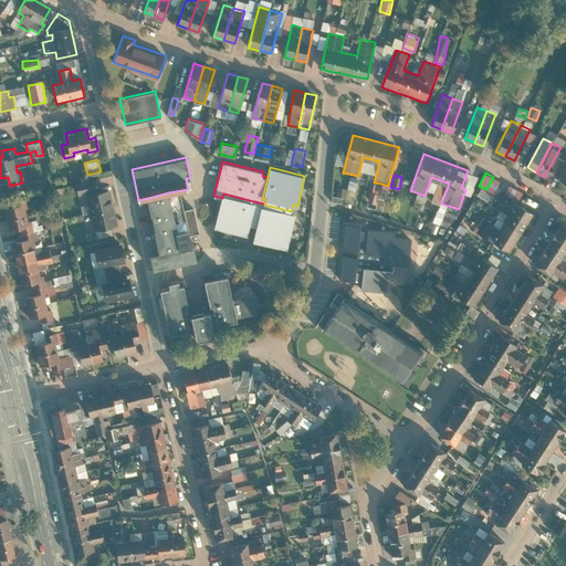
[(357,178),(349,176),(348,184),(355,186),(357,178)]
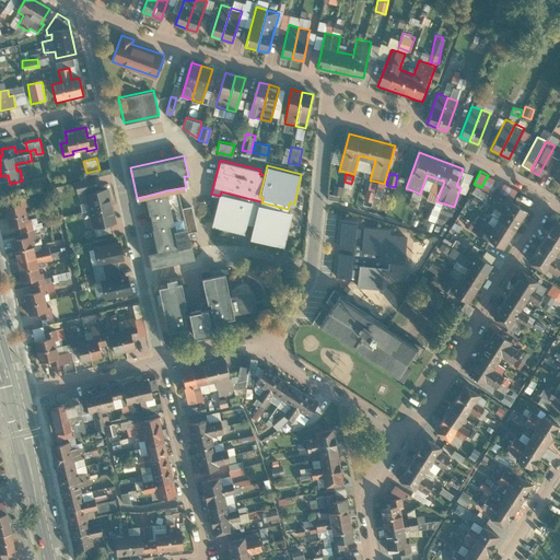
[(84,191),(89,209),(112,203),(108,186),(96,188),(94,176),(76,182),(78,193),(84,191)]
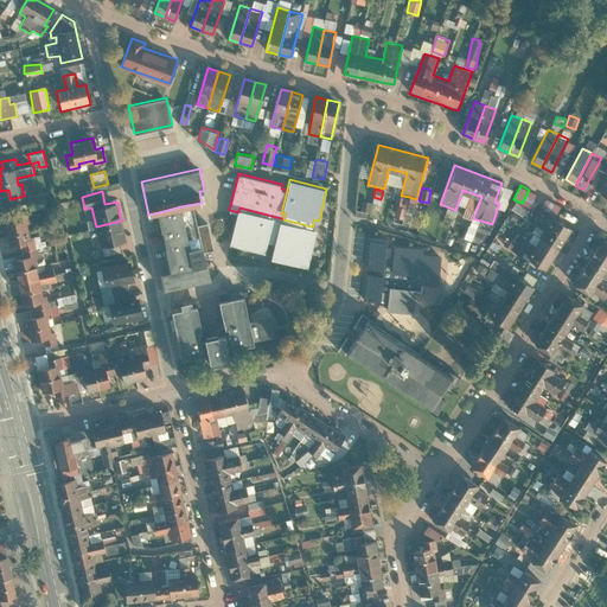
[(370,211),(371,202),(363,200),(360,209),(370,211)]
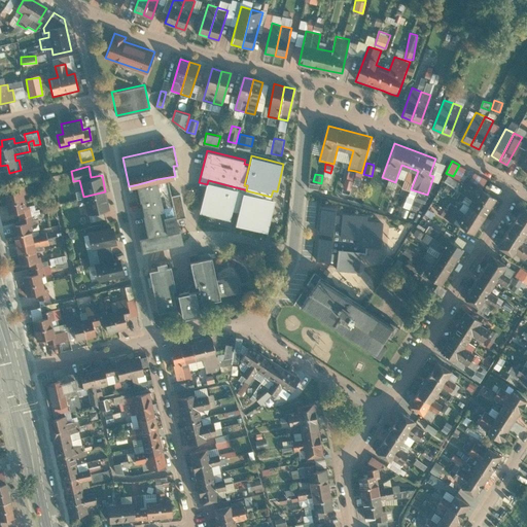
[(352,179),(347,178),(345,177),(343,187),(351,189),(353,179),(352,179)]
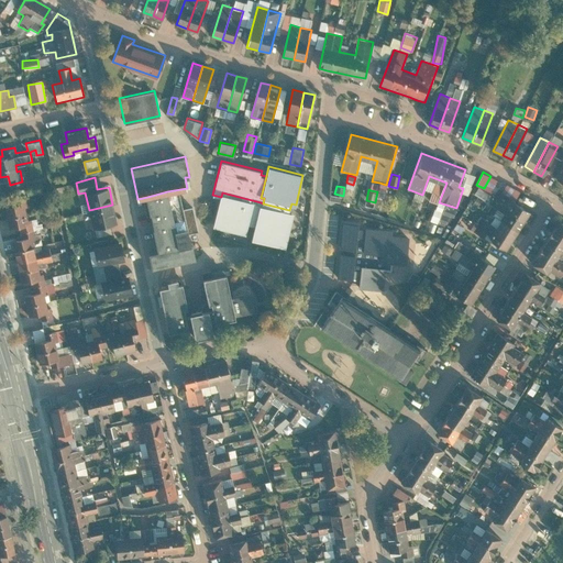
[(473,231),(505,251),(532,210),(500,190),(492,205),(506,213),(498,228),(482,218),(477,224),(473,231)]
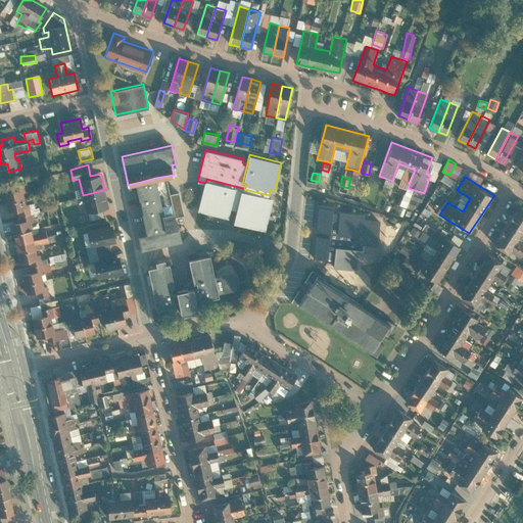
[(157,184),(155,178),(137,183),(147,232),(139,234),(142,248),(181,239),(168,182),(157,184)]
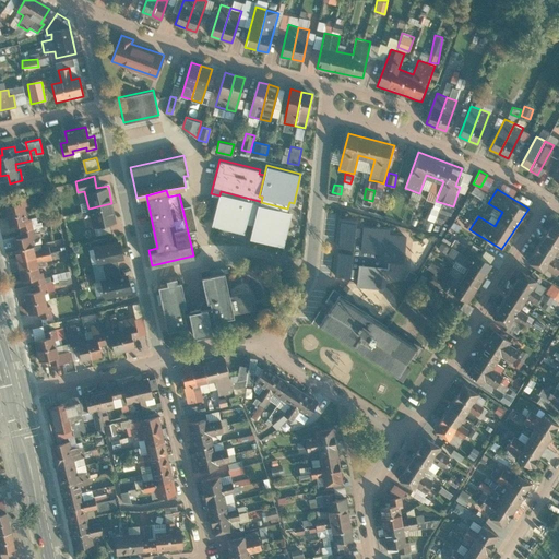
[(259,201),(221,191),(219,195),(212,224),(245,232),(247,222),(253,224),(259,201)]
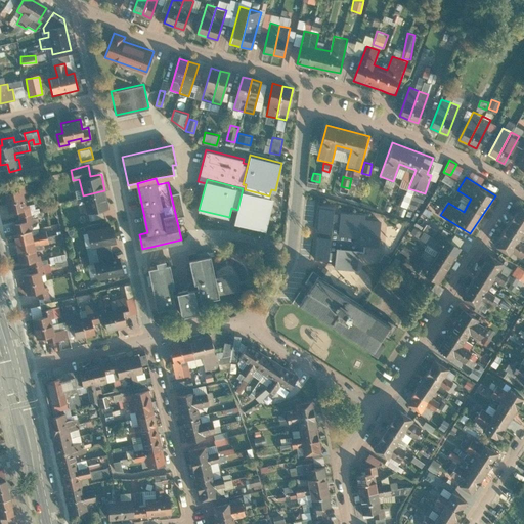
[(13,188),(3,191),(7,212),(17,209),(20,220),(10,223),(19,263),(29,261),(31,271),(22,273),(27,295),(36,293),(37,298),(55,294),(54,290),(48,291),(47,285),(44,286),(41,273),(44,272),(40,254),(37,255),(34,244),(48,241),(46,230),(32,233),(30,223),(33,222),(29,203),(26,203),(23,192),(27,191),(24,180),(11,183),(13,188)]
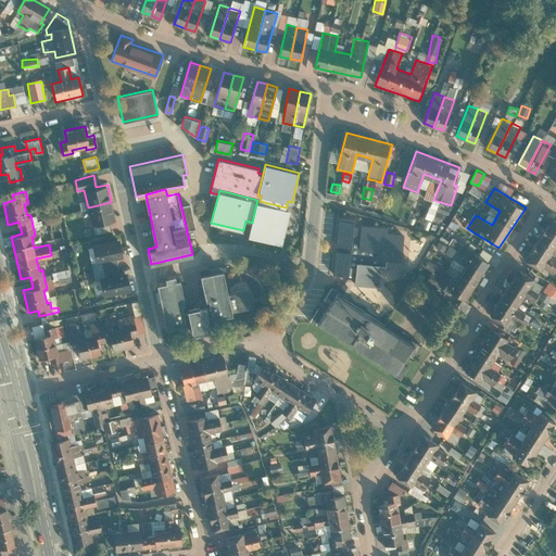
[(286,207),(260,201),(257,200),(252,223),(249,235),(282,243),(291,209),(286,207)]
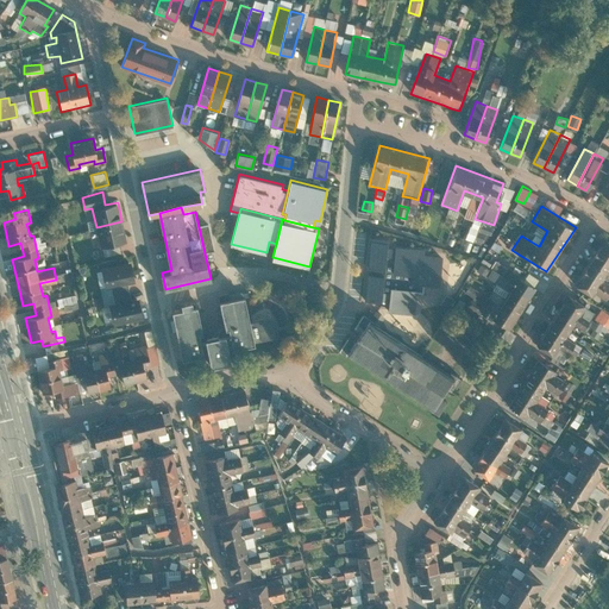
[(121,221),(96,227),(101,248),(127,242),(121,221)]
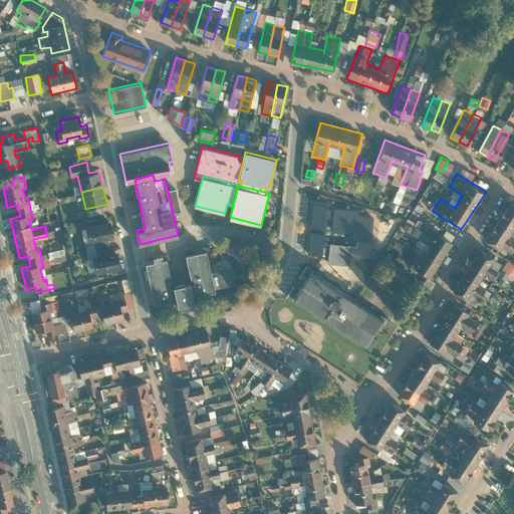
[(421,213),(427,201),(420,198),(414,209),(421,213)]
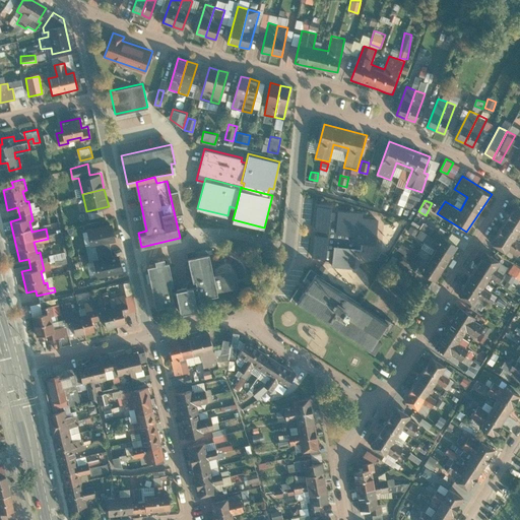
[(519,202),(518,201),(492,242),(507,252),(508,250),(518,256),(519,252),(519,241),(515,238),(519,230),(519,202)]
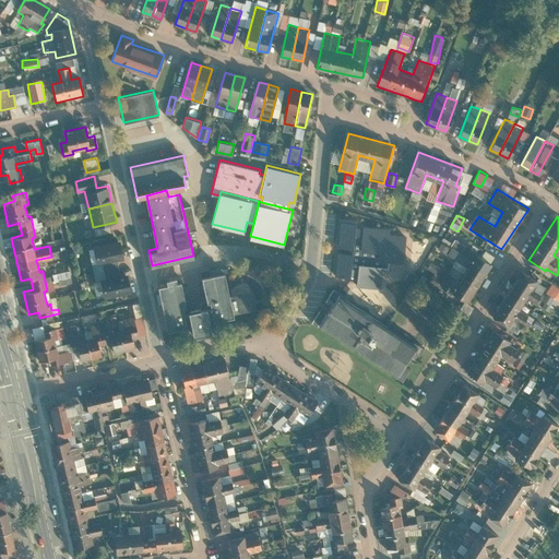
[(389,269),(389,261),(404,262),(406,236),(389,234),(390,228),(363,226),(363,227),(355,227),(356,219),(339,218),(336,247),(339,247),(339,252),(336,252),(334,277),(349,278),(349,277),(357,277),(356,287),(380,289),(382,269),(389,269)]
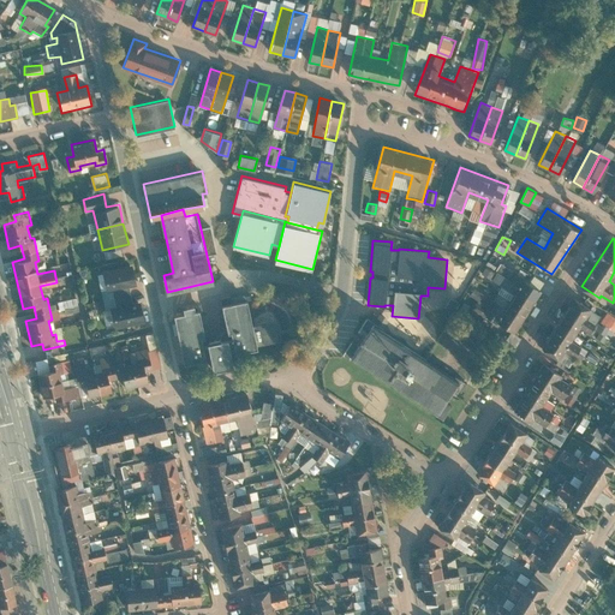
[(517,252),(521,245),(515,240),(511,248),(517,252)]
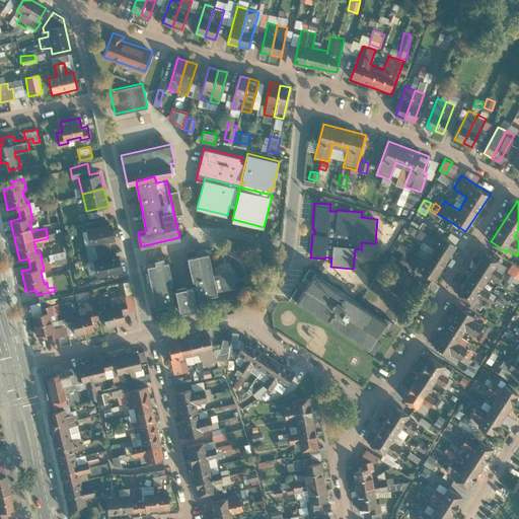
[(420,228),(429,234),(433,228),(423,221),(419,227),(420,228)]
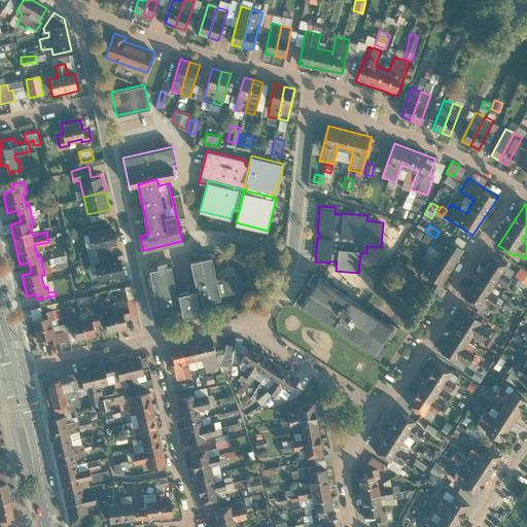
[(113,225),(88,232),(92,250),(90,250),(92,256),(111,252),(110,245),(116,244),(113,225)]
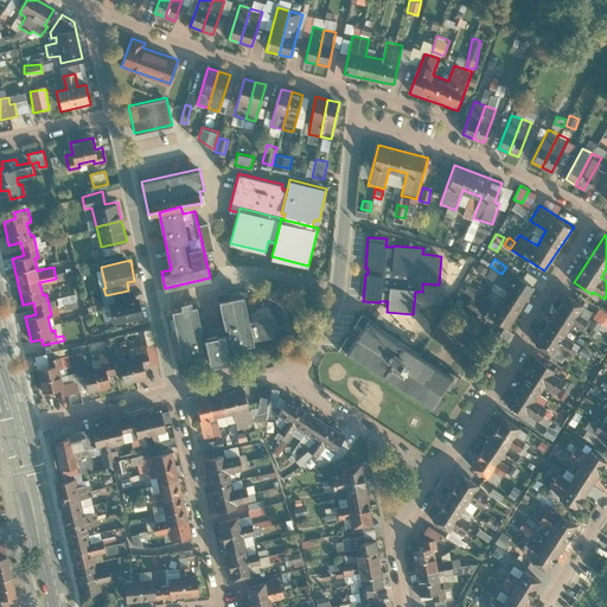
[(504,287),(509,279),(502,274),(491,267),(486,274),(504,287)]
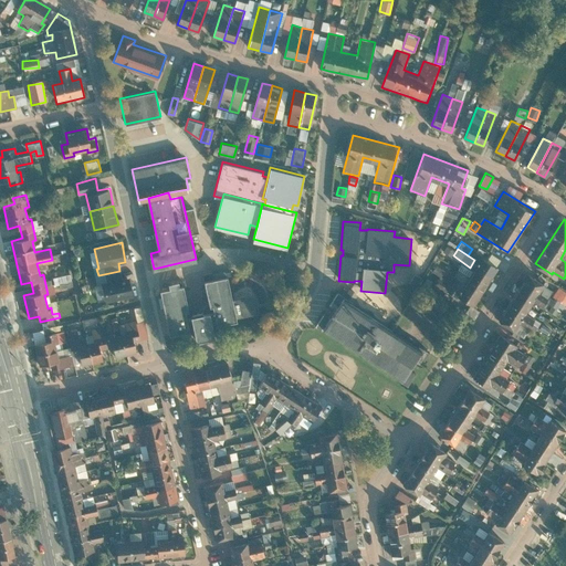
[(490,253),(488,260),(496,264),(500,258),(490,253)]
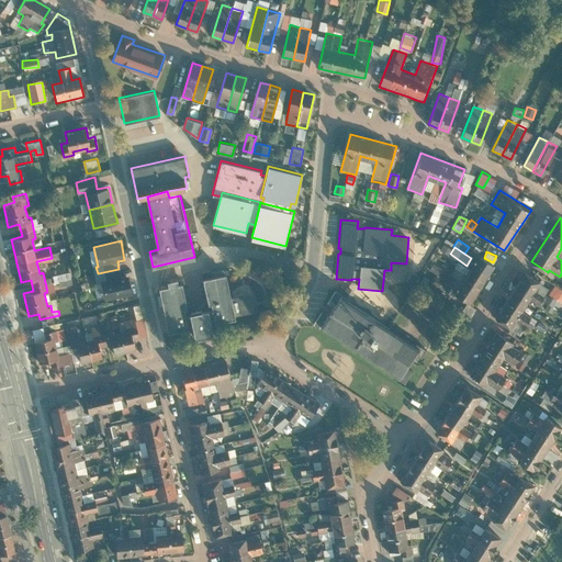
[(448,290),(470,303),(495,266),(475,253),(471,258),(467,266),(471,268),(467,274),(462,281),(457,277),(448,290)]
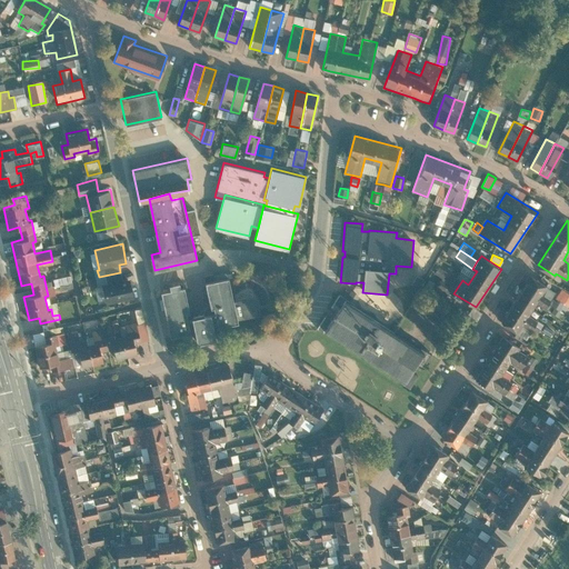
[(446,271),(438,267),(435,272),(442,277),(446,271)]
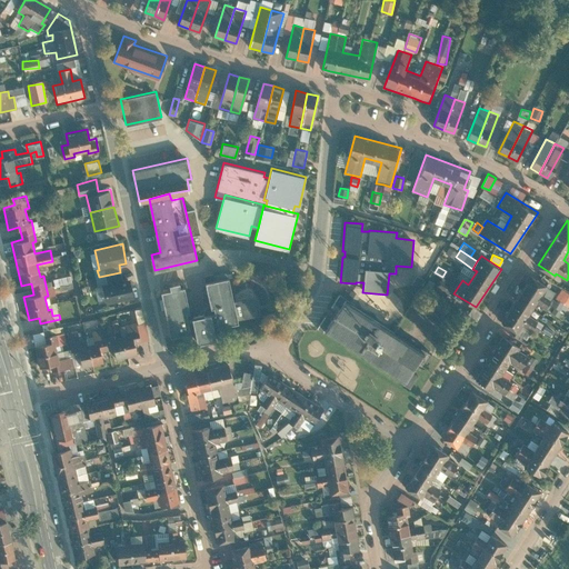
[(462,280),(468,285),(472,278),(460,270),(456,277),(462,280)]
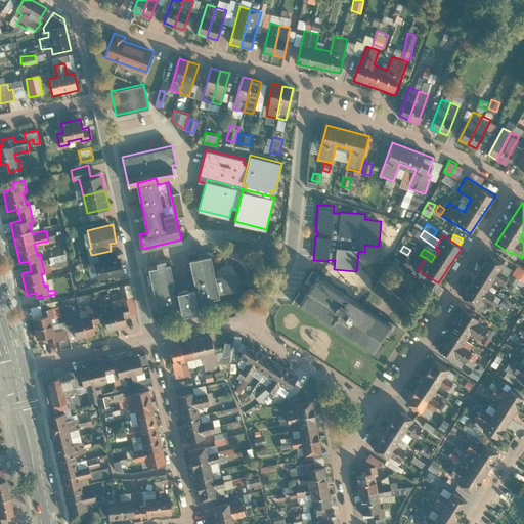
[(111,251),(91,255),(92,261),(93,261),(97,279),(123,273),(119,256),(113,257),(111,251)]
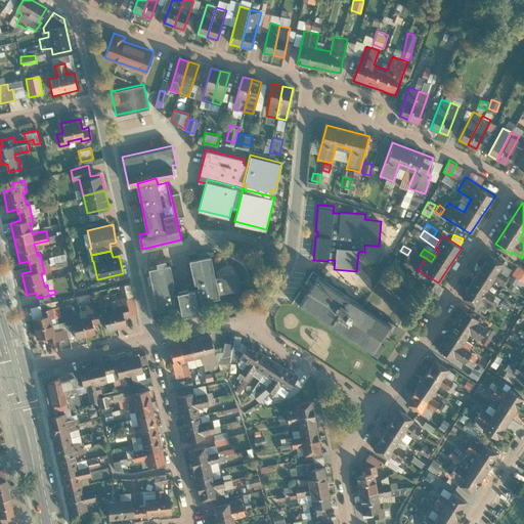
[(418,270),(426,258),(420,255),(417,252),(408,263),(418,270)]
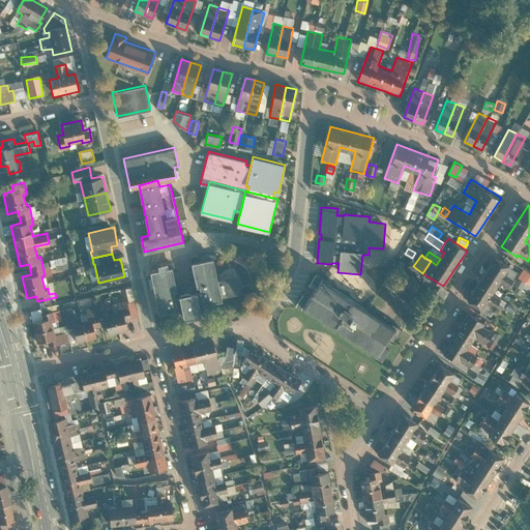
[(497,255),(468,299),(481,310),(478,314),(488,319),(501,298),(494,293),(500,283),(508,287),(518,271),(510,266),(512,264),(497,255)]
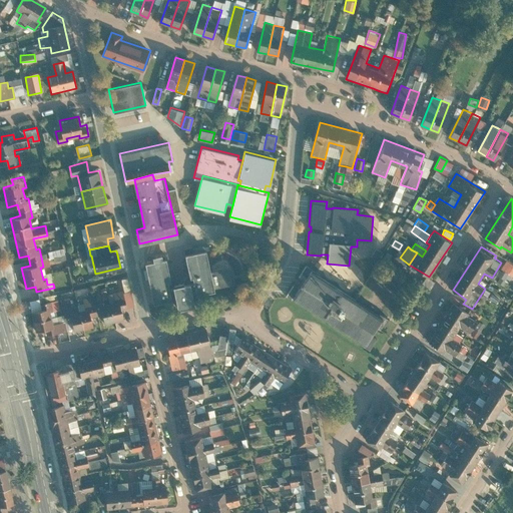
[(152,261),(143,263),(152,303),(174,299),(176,308),(184,306),(193,304),(191,296),(212,291),(212,289),(233,285),(229,268),(208,272),(204,250),(183,254),(188,277),(191,277),(192,281),(167,286),(166,281),(168,280),(164,259),(161,260),(160,254),(151,257),(152,261)]
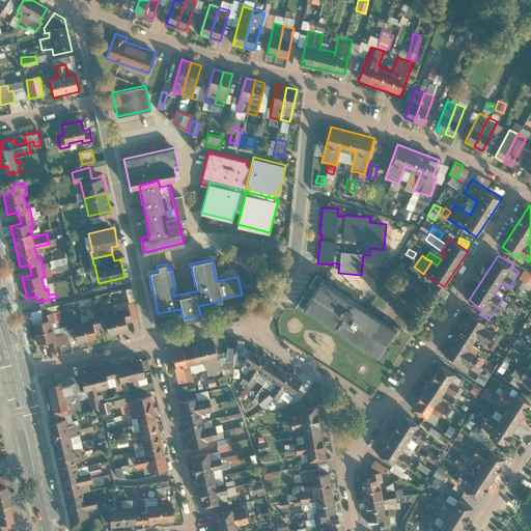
[(518,277),(521,279),(513,290),(523,297),(530,283),(530,273),(524,269),(518,277)]
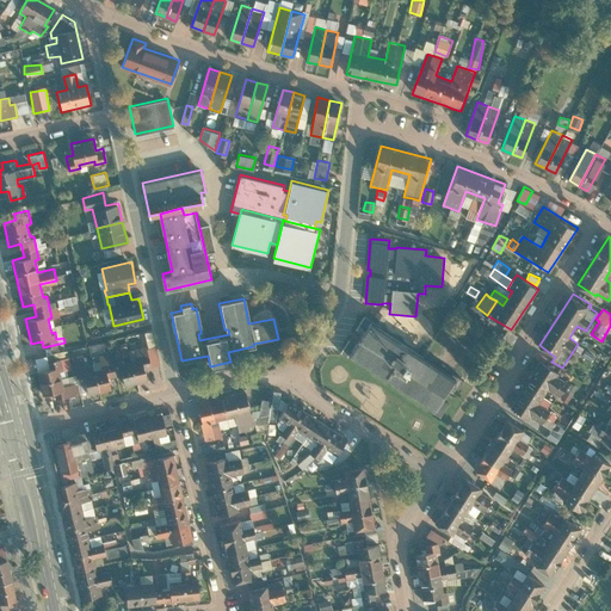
[(352,357),(443,414),(466,378),(375,322),(352,357)]
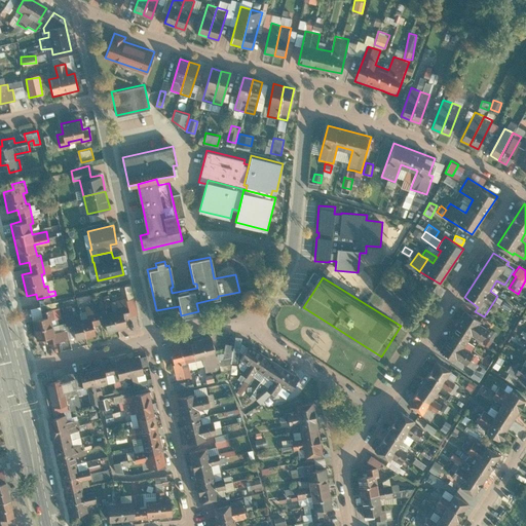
[(32,317),(37,339),(46,337),(47,343),(69,338),(68,336),(74,334),(75,338),(96,334),(94,325),(105,322),(107,332),(126,327),(124,317),(130,315),(125,297),(115,299),(118,309),(106,311),(105,309),(96,311),(95,303),(84,305),(87,316),(75,320),(71,304),(62,306),(66,329),(53,331),(51,318),(61,316),(59,307),(40,311),(41,315),(32,317)]
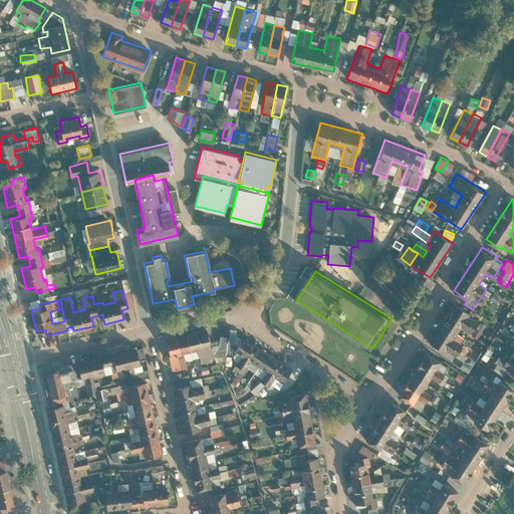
[(455,303),(430,343),(445,352),(447,350),(456,356),(464,345),(454,338),(462,326),(472,333),(479,321),(470,316),(471,313),(455,303)]
